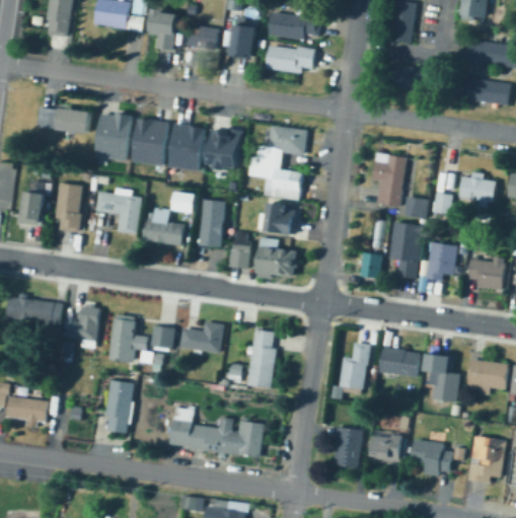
[(72,0),(68,33),(46,30),(50,0),(72,0)]
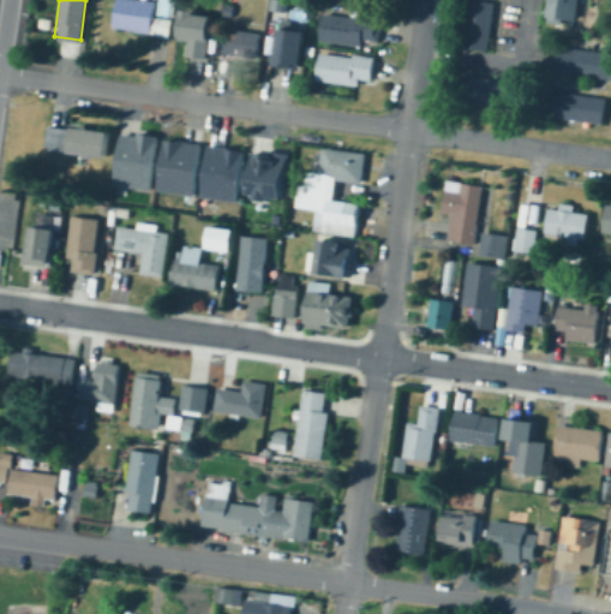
[(171,23),(168,37),(113,28),(117,0),(124,0),(154,6),(151,19),(171,23)]
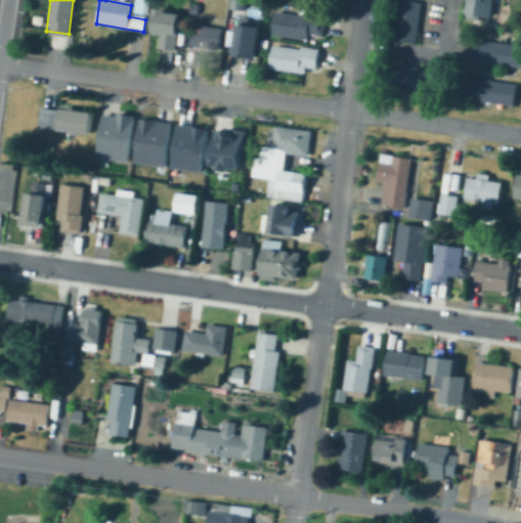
[(148,0),(147,14),(133,12),(134,0),(148,0)]
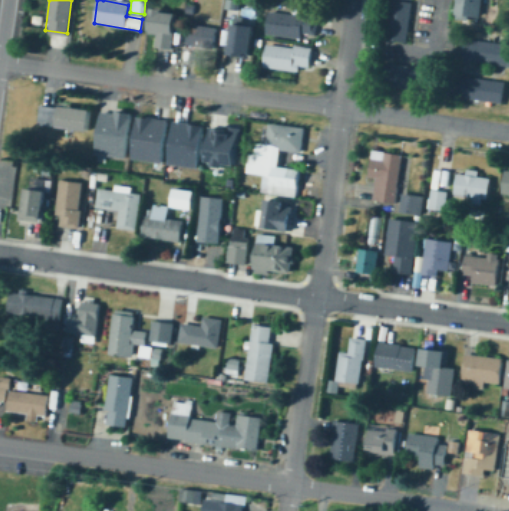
[(223,9),(224,0),(232,0),(239,1),(238,11),(223,9)]
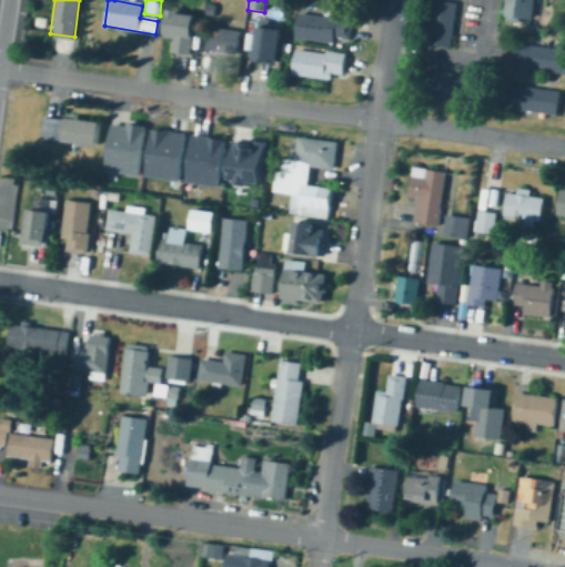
[(532,0),(531,23),(505,21),(506,0),(532,0)]
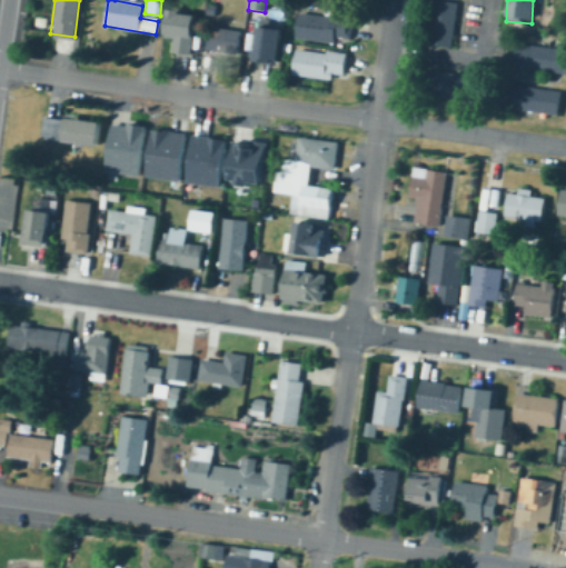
[(456,6),(449,48),(427,45),(434,1),(456,6)]
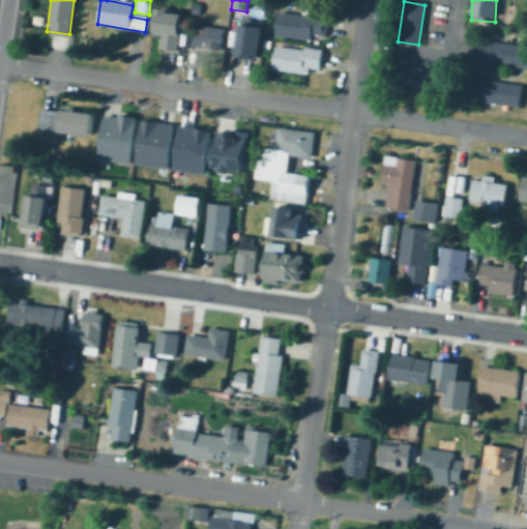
[(193,4),(201,5),(199,16),(192,15),(193,4)]
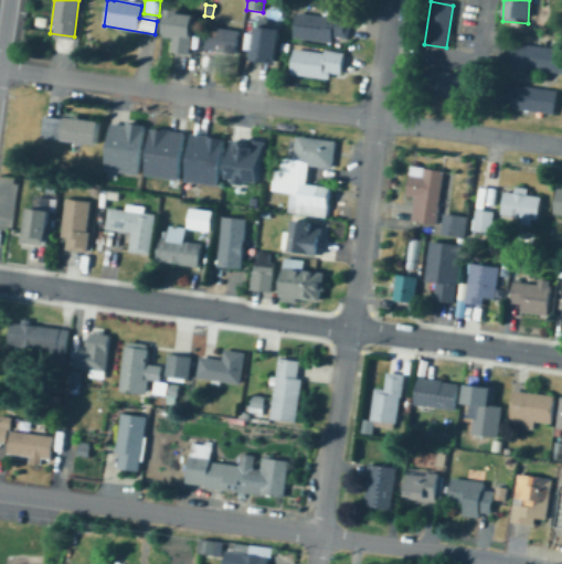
[(169,9),(181,11),(181,14),(197,17),(191,55),(171,52),(172,39),(165,38),(169,9)]
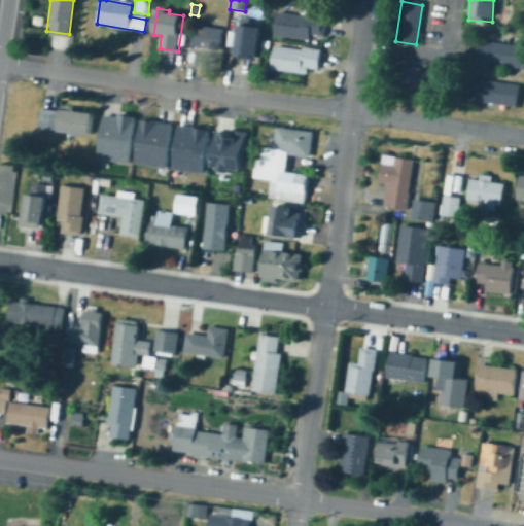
[(325,19),(322,40),(303,37),(302,40),(274,36),(278,11),(325,19)]
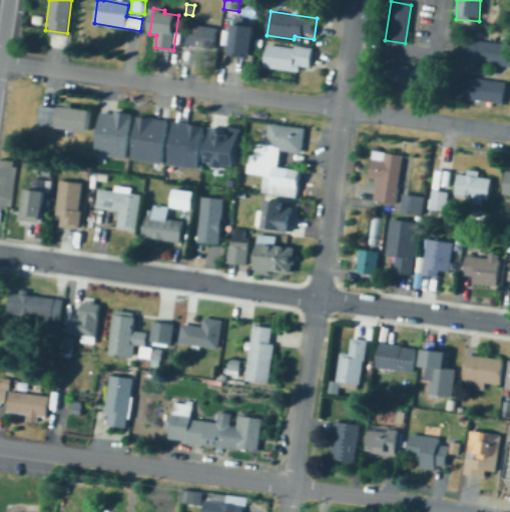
[(233,29),(232,29),(234,17),(242,18),(241,26),(256,27),(251,58),(230,55),(233,29)]
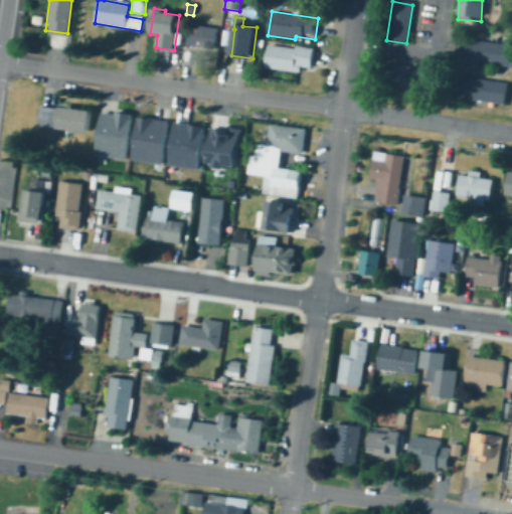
[(214,29),(210,50),(184,45),(188,24),(214,29)]
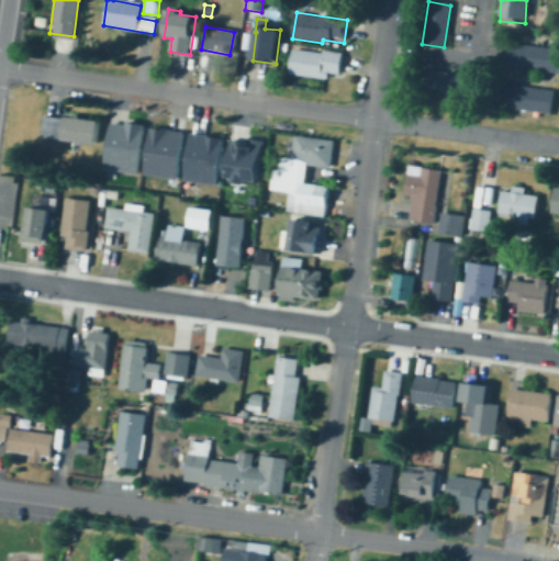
[(558,52),(558,66),(558,74),(506,66),(510,44),(558,52)]
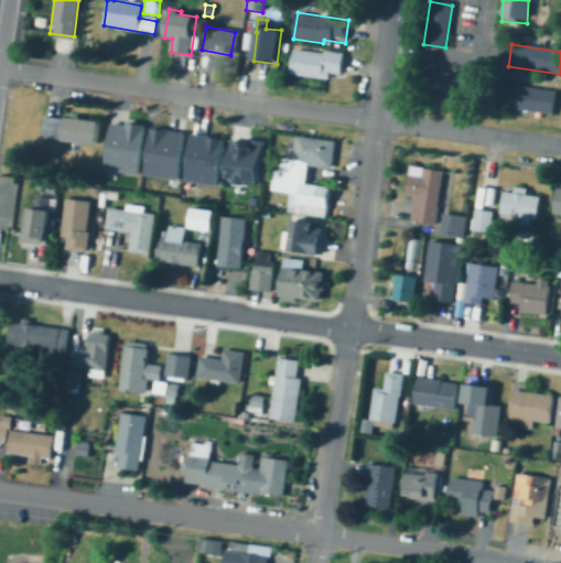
[(290,49),(320,53),(320,50),(342,53),(338,74),(327,73),(326,79),(287,74),(290,49)]
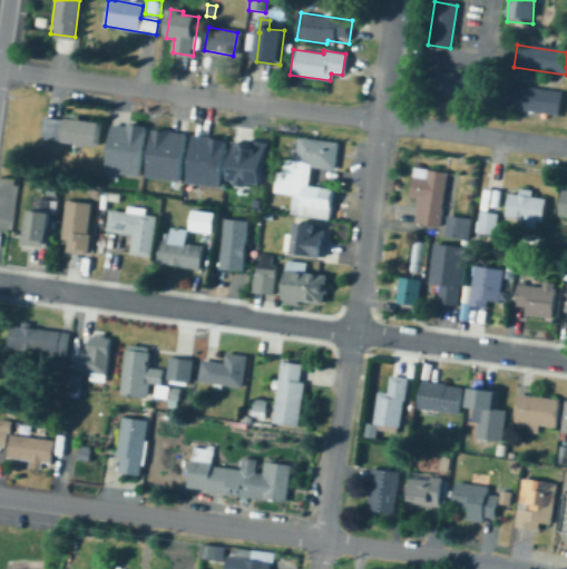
[(488,81),(484,104),(421,92),(426,70),(488,81)]
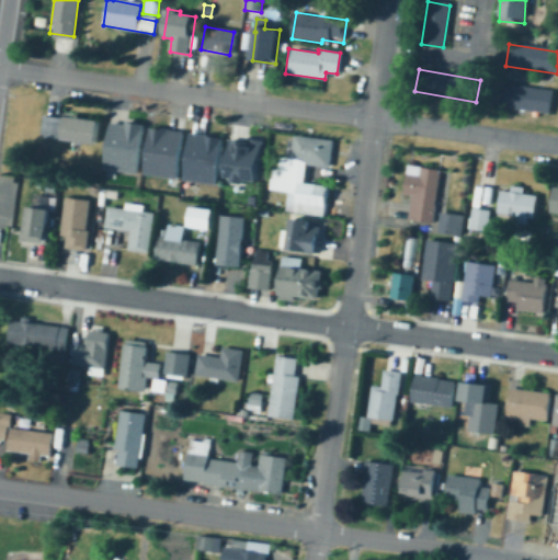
[(550,92),(547,112),(486,104),(489,84),(550,92)]
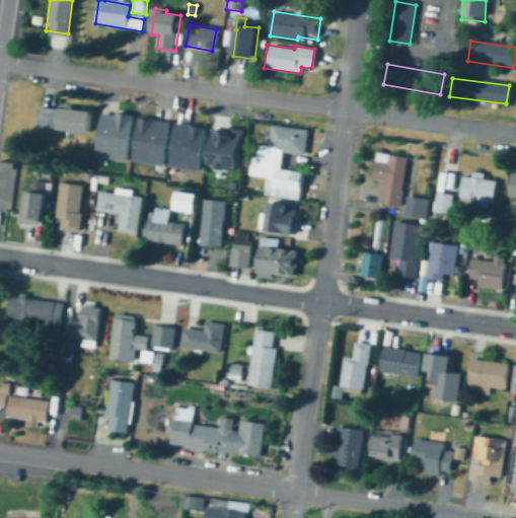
[(54,111),(52,129),(37,127),(39,109),(54,111)]
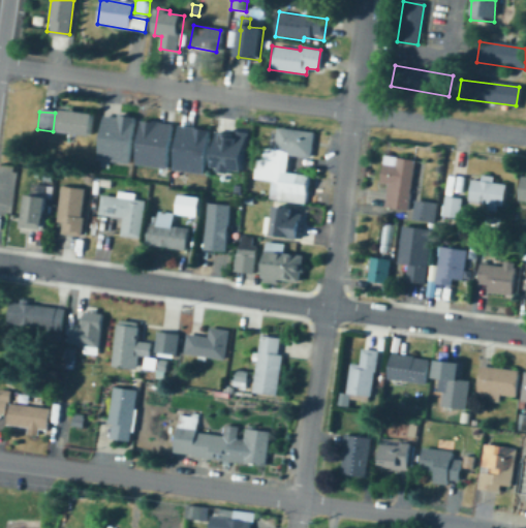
[(91,116),(88,135),(57,131),(60,112),(91,116)]
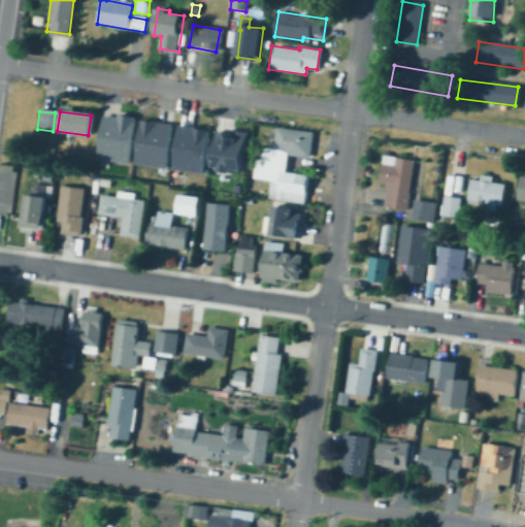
[(138,118),(134,147),(132,164),(98,160),(103,116),(118,118),(118,113),(128,116),(128,117),(138,118)]
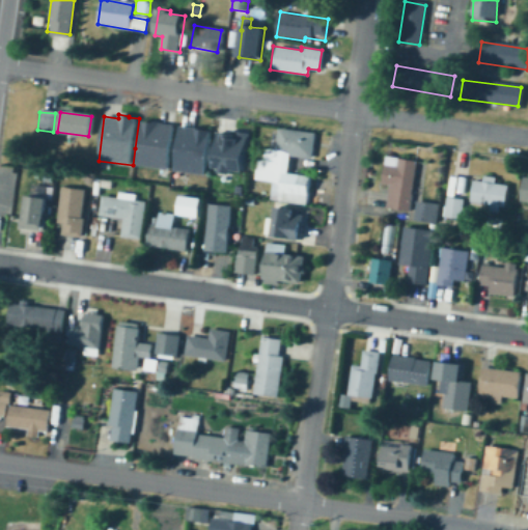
[(141,121),(149,122),(150,121),(160,122),(160,123),(175,126),(170,170),(136,166),(141,121)]
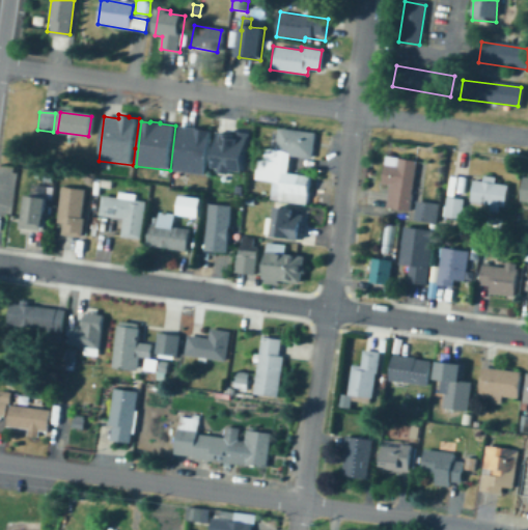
[(194,129),(212,132),(205,175),(187,172),(173,170),(179,127),(194,129)]
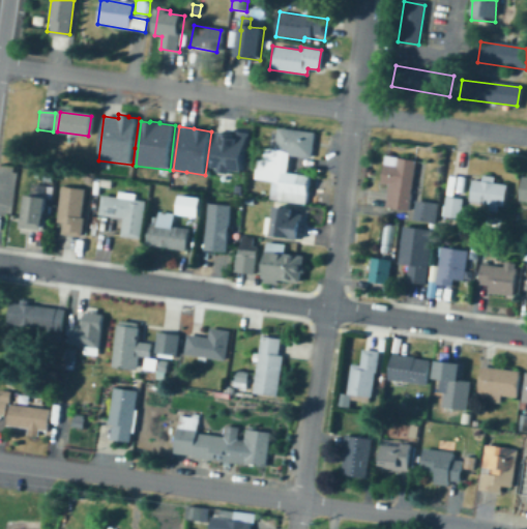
[(313,131),(310,156),(283,152),(280,170),(308,176),(302,203),(268,197),(270,181),(256,179),(262,145),(274,147),(277,126),(313,131)]
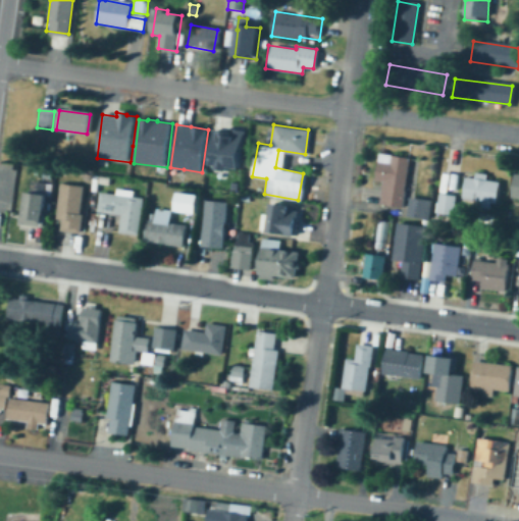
[(242,169),(229,168),(228,172),(218,170),(219,166),(208,165),(212,131),(228,133),(228,129),(246,132),(242,169)]
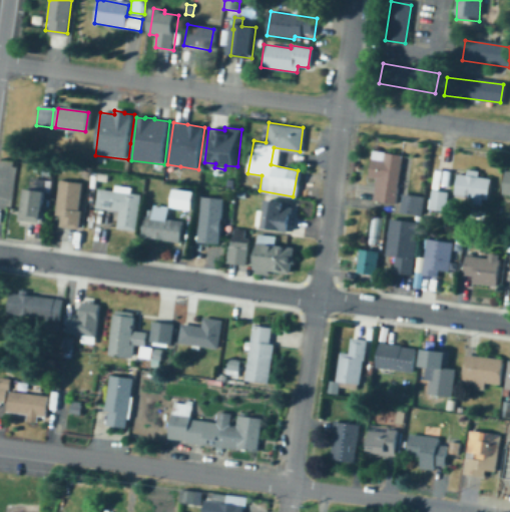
[(402,155),(395,202),(374,199),(377,179),(367,177),(370,161),(379,163),(380,152),(402,155)]
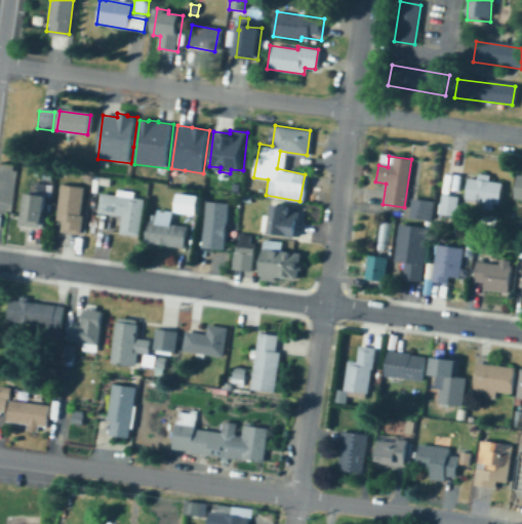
[(41,180),(43,170),(53,172),(51,182),(41,180)]
